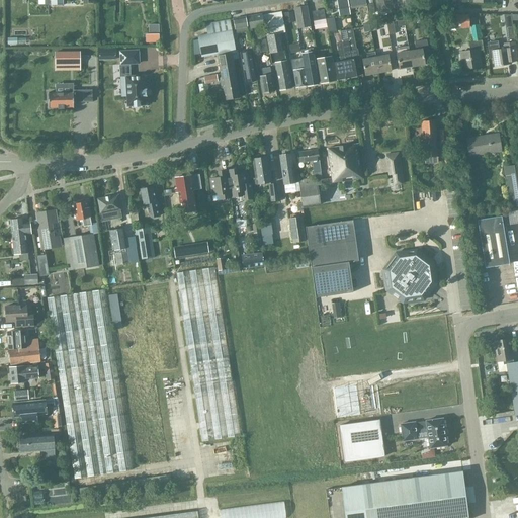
[(340,0),(339,0),(336,1),(337,9),(340,8),(342,16),(349,15),(346,0),(340,0)]
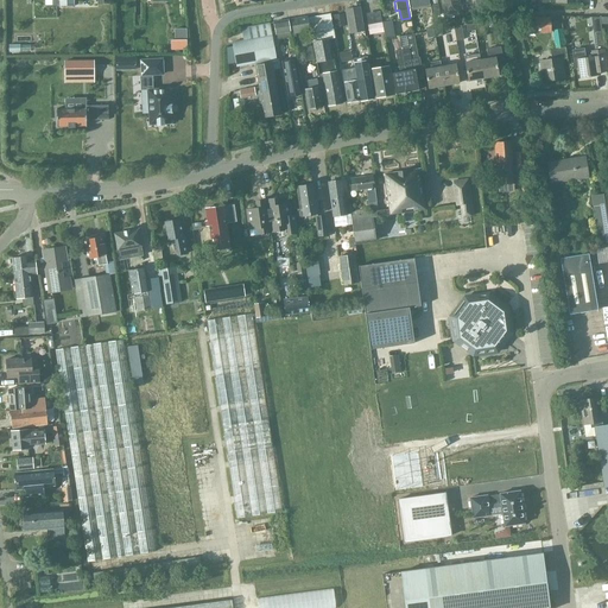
[(460,16),(457,0),(437,0),(441,19),(460,16)]
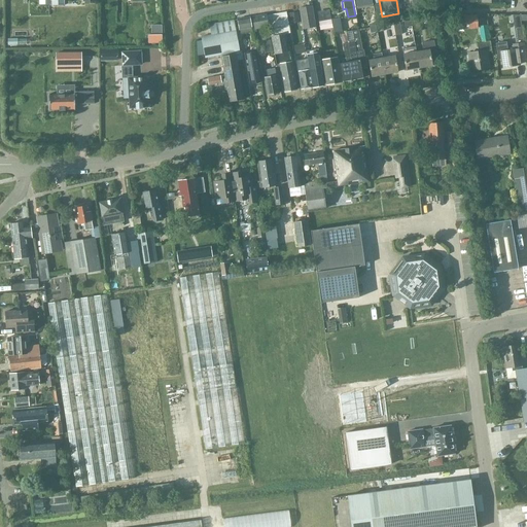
[(303,25),(314,23),(311,6),(301,8),(303,25)]
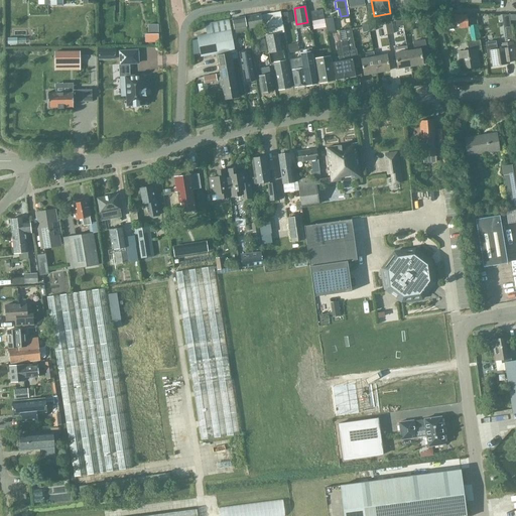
[(280,12),(276,12),(261,15),(270,63),(274,63),(279,91),(290,89),(279,32),(283,32),(280,12)]
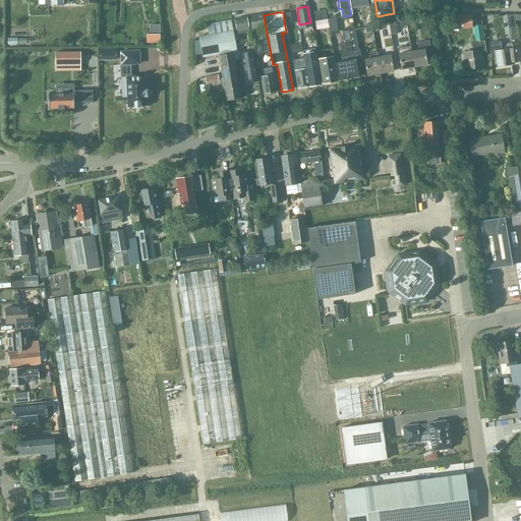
[(296,22),(294,12),(285,13),(287,23),(296,22)]
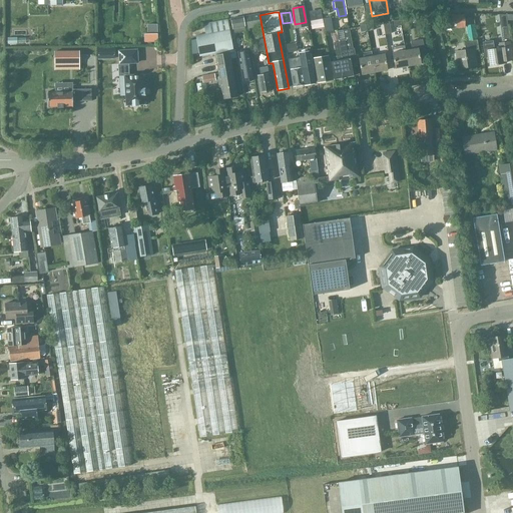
[(261,26),(260,14),(245,16),(246,28),(261,26)]
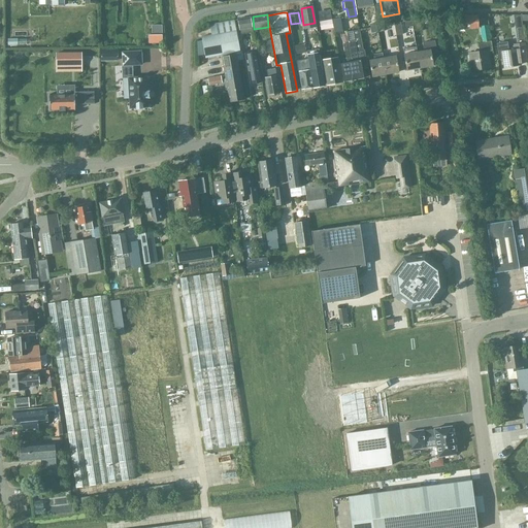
[(520,14),(513,14),(517,44),(524,43),(520,14)]
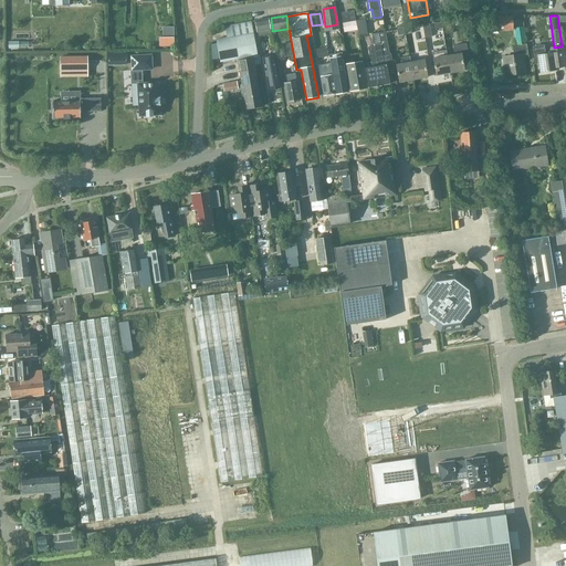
[(489,30),(512,29),(511,17),(489,19),(489,30)]
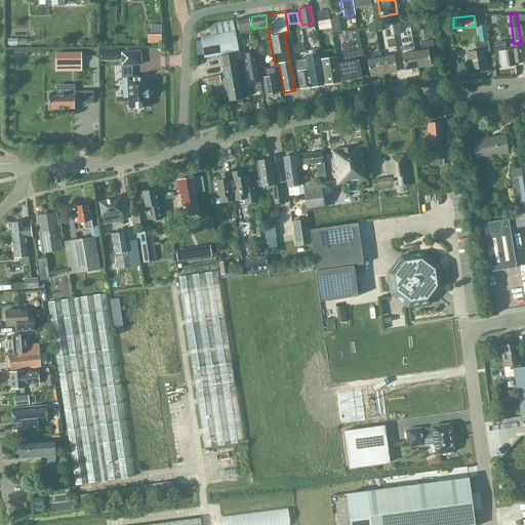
[(236,19),(238,30),(250,28),(248,17),(236,19)]
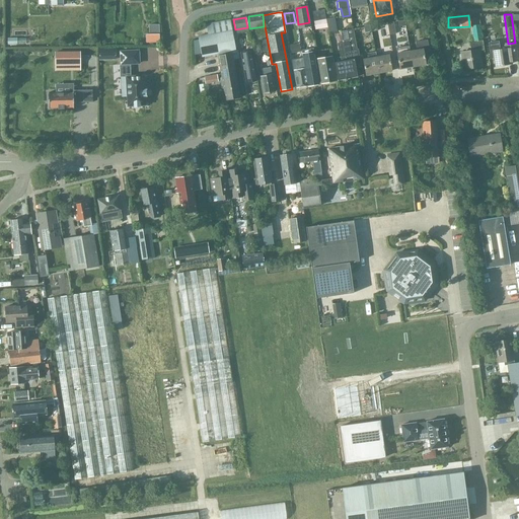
[(334,17),(325,19),(327,33),(336,31),(334,17)]
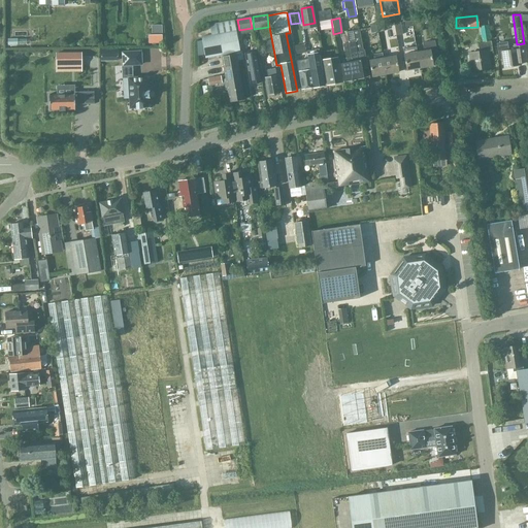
[(331,20),(319,22),(320,30),(332,28),(331,20)]
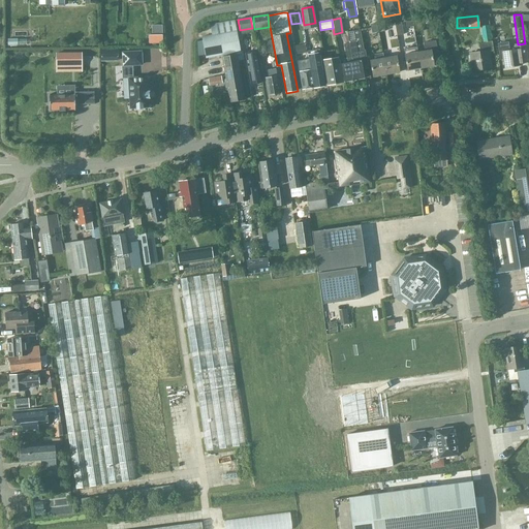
[(240,53),(237,31),(235,21),(211,25),(213,36),(201,38),(206,59),(236,53),(240,53)]
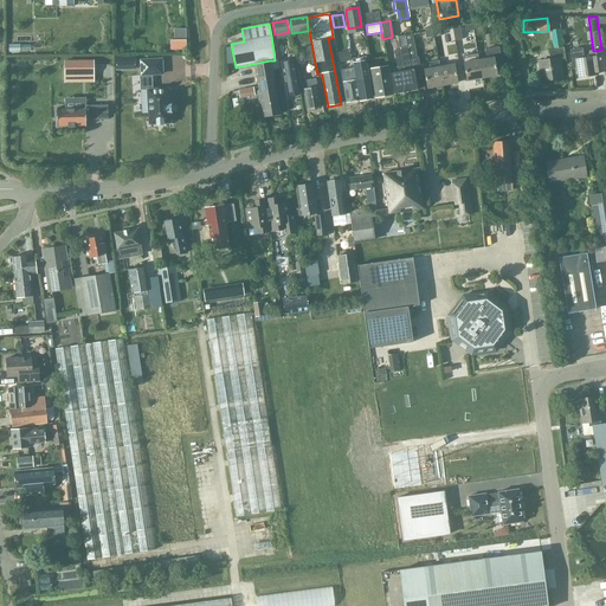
[(462,39),(459,25),(452,26),(455,40),(462,39)]
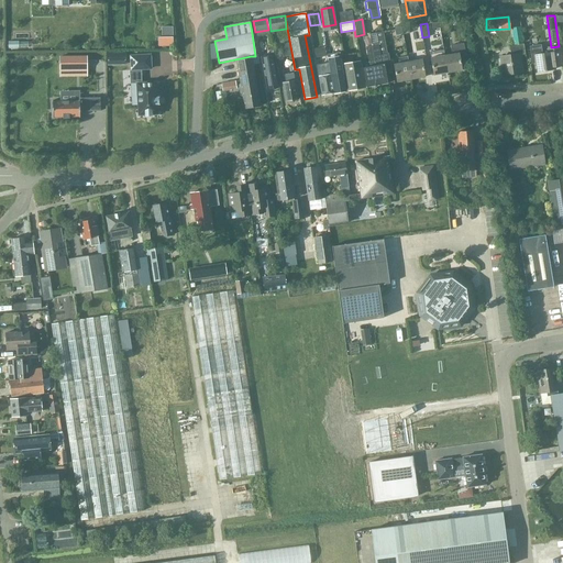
[(368,58),(362,59),(362,62),(366,87),(387,84),(385,69),(392,68),(388,53),(387,53),(383,32),(376,33),(368,34),(371,46),(366,46),(368,58)]
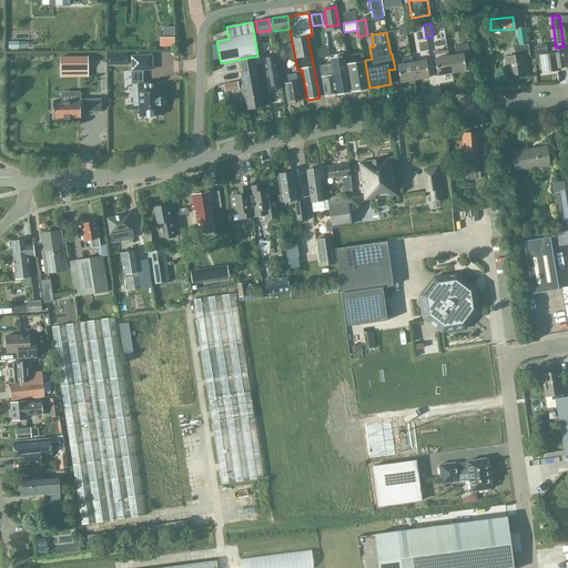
[(164,38),(160,38),(160,47),(175,46),(175,37),(164,38)]
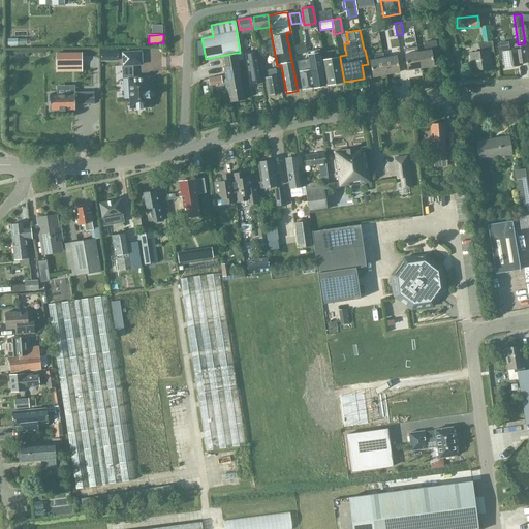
[(271,39),(262,41),(265,54),(273,52),(271,39)]
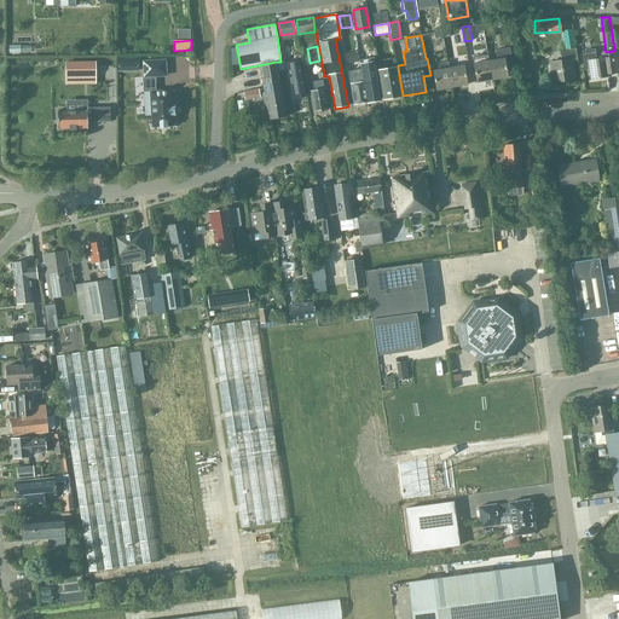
[(497,59),(489,62),(492,80),(507,77),(505,68),(513,67),(509,47),(495,50),(497,59)]
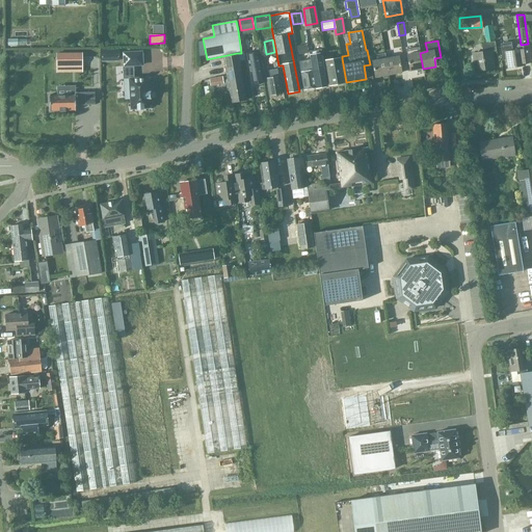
[(472,55),(472,57),(468,57),(469,70),(474,69),(474,71),(493,68),(490,52),(496,52),(494,43),(481,45),(482,53),(472,55)]
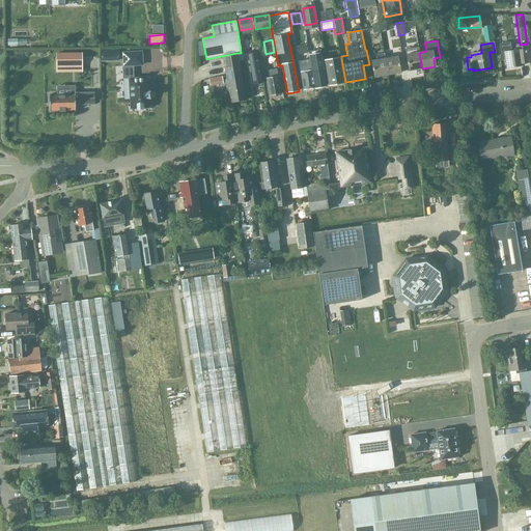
[(510,43),(500,44),(502,59),(504,59),(506,68),(524,66),(523,63),(530,62),(529,59),(527,44),(520,45),(515,45),(516,51),(511,51),(510,43)]
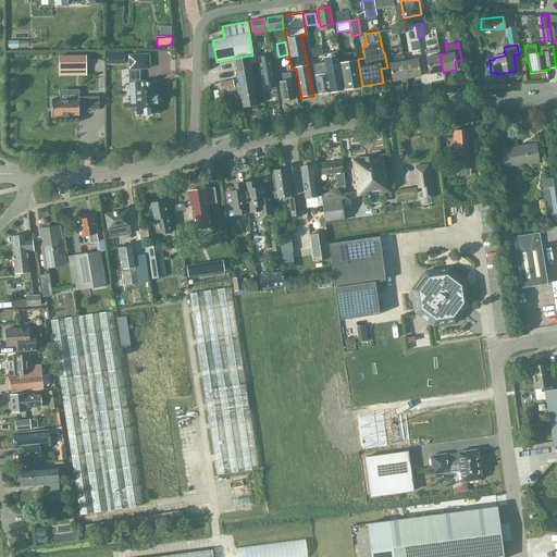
[(313,57),(322,56),(321,47),(312,49),(313,57)]
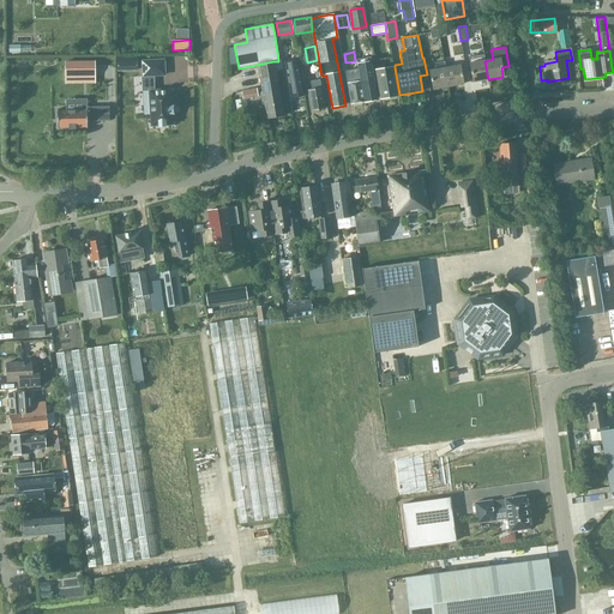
[(356,59),(360,82),(363,102),(377,100),(369,58),(356,59)]
